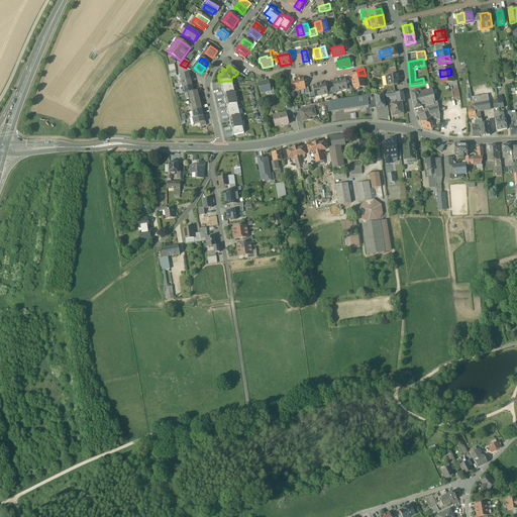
[(181,75),(182,82),(191,80),(189,73),(181,75)]
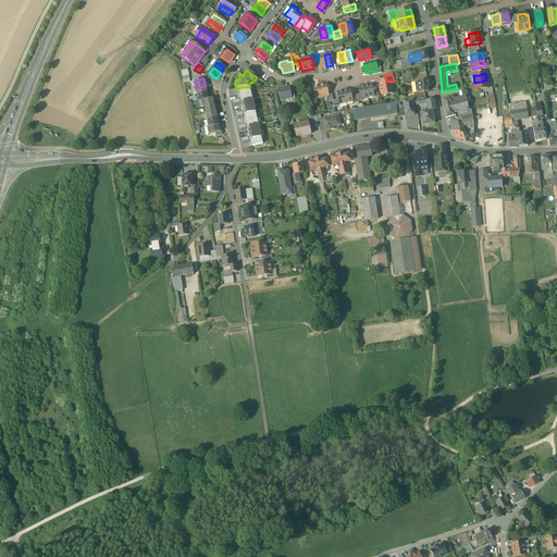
[(381,93),(382,96),(393,94),(391,82),(391,81),(386,82),(381,83),(380,84),(381,86),(380,86),(381,90),(380,91),(381,93)]
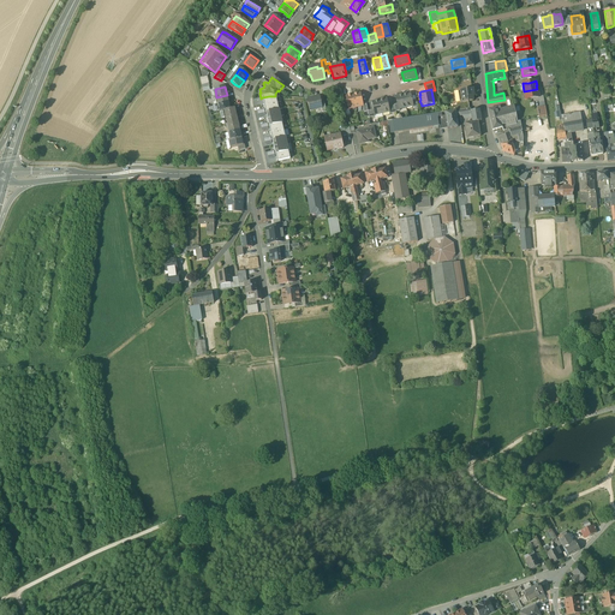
[(470,102),(472,101),(473,101),(473,100),(473,99),(472,97),(475,97),(473,89),(458,91),(457,91),(458,94),(455,95),(457,99),(458,100),(459,101),(460,101),(460,102),(460,103),(466,102),(466,101),(470,100),(470,102)]
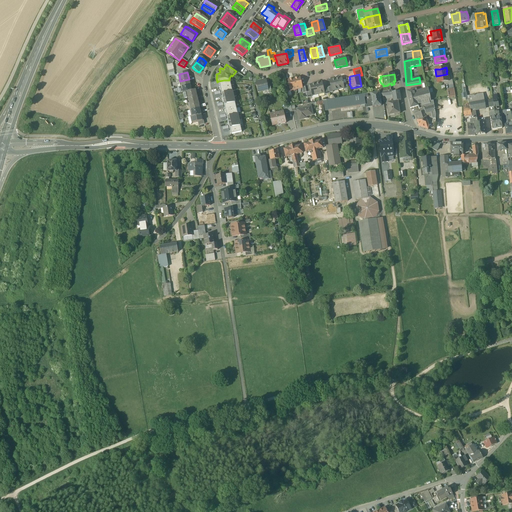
[(447,77),(447,74),(436,76),(438,83),(449,81),(448,77),(447,77)]
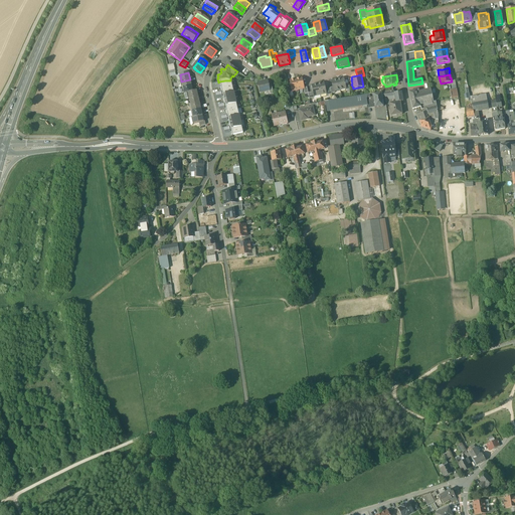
[(301,78),(296,79),(298,90),(304,89),(302,79),(301,78)]
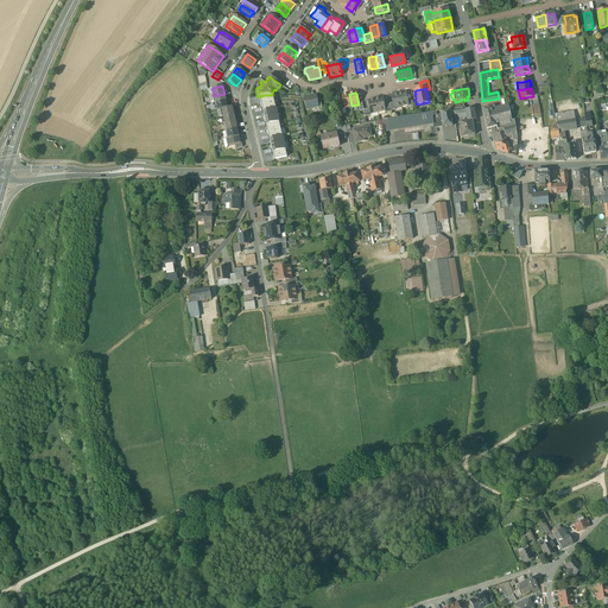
[(405,93),(398,94),(401,107),(407,105),(409,105),(407,100),(405,93)]
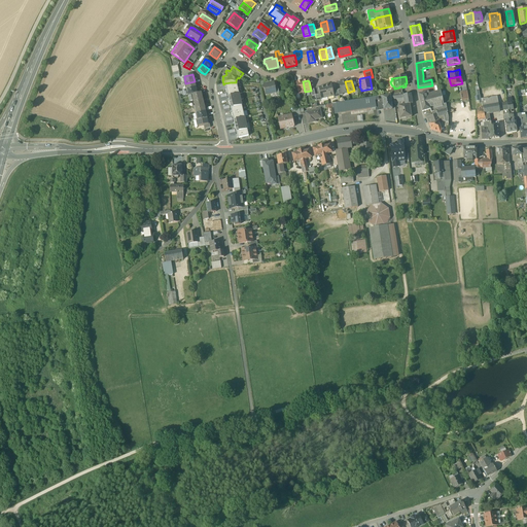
[(185,83),(187,90),(196,88),(195,81),(185,83)]
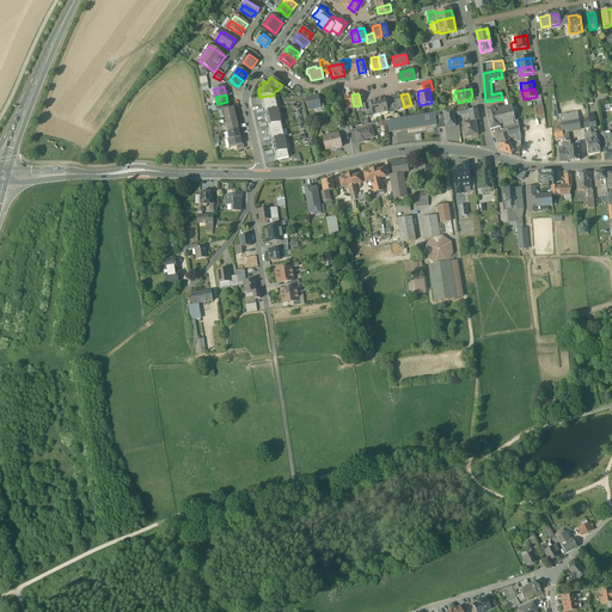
[(397,109),(404,108),(401,95),(395,97),(396,104),(397,109)]
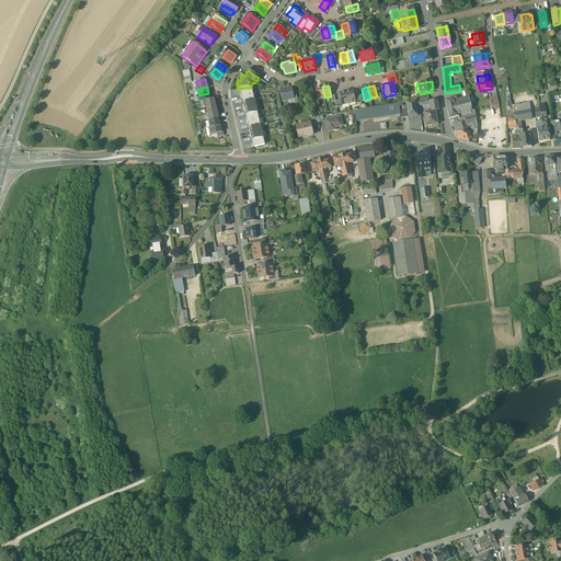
[(239,89),(241,96),(253,93),(252,90),(252,88),(251,88),(245,88),(239,89)]
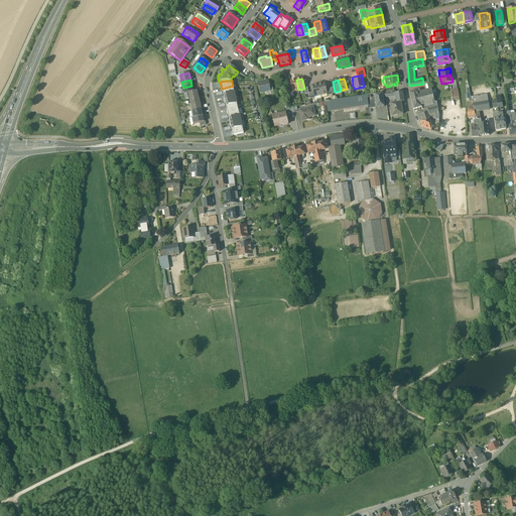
[(258,84),(260,93),(265,92),(270,91),(269,86),(268,81),(258,84)]
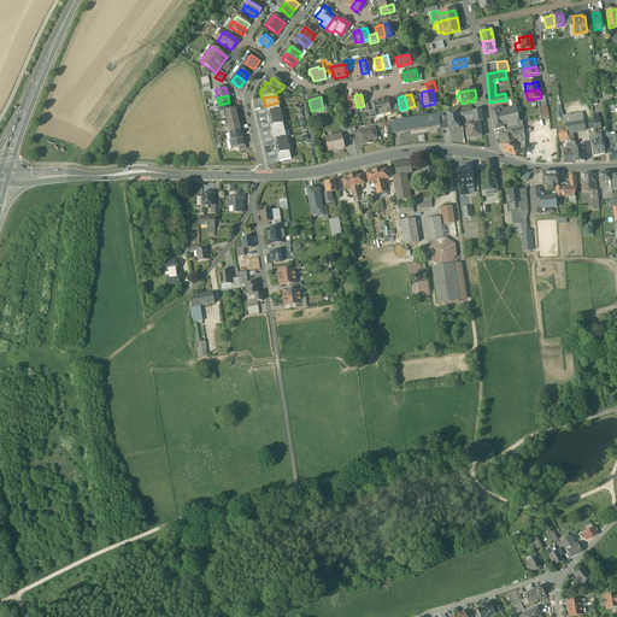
[(388,100),(381,101),(383,113),(391,112),(389,107),(388,100)]
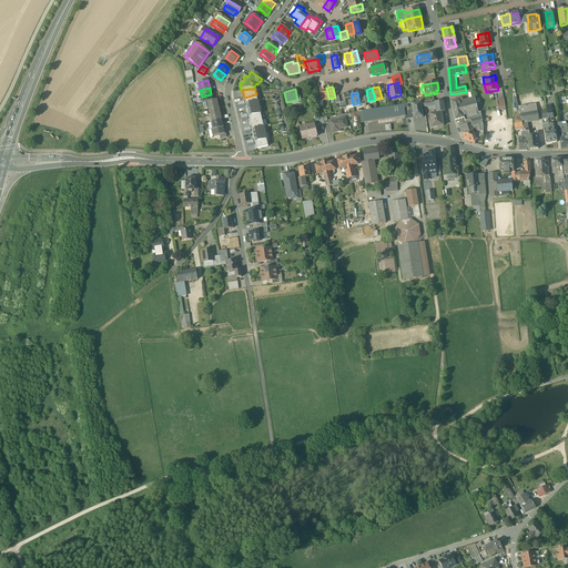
[(346,105),(353,104),(351,93),(344,94),(345,101),(346,105)]
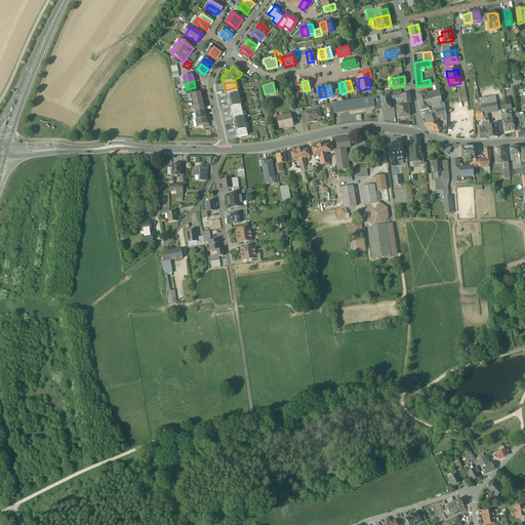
[(188,95),(192,94),(196,93),(195,87),(187,89),(188,95)]
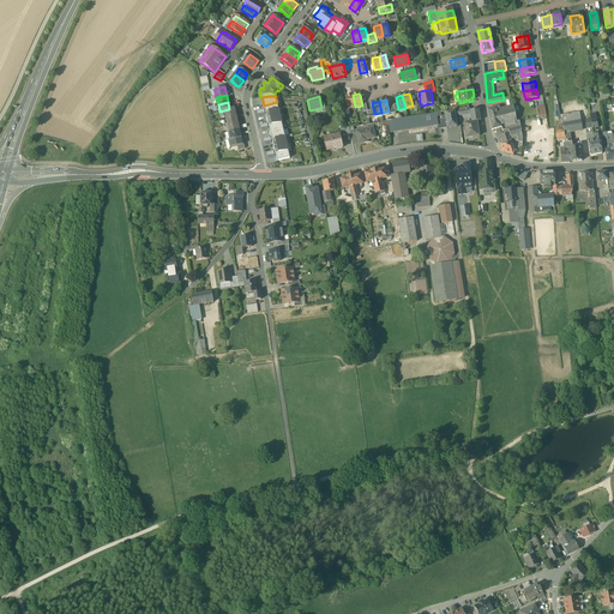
[(264,106),(265,113),(278,109),(277,102),(264,106)]
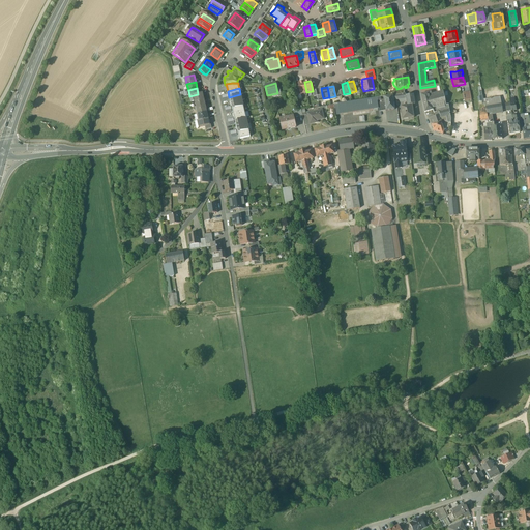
[(429,93),(432,109),(433,109),(446,106),(444,97),(443,93),(443,92),(432,95),(431,92),(429,93)]
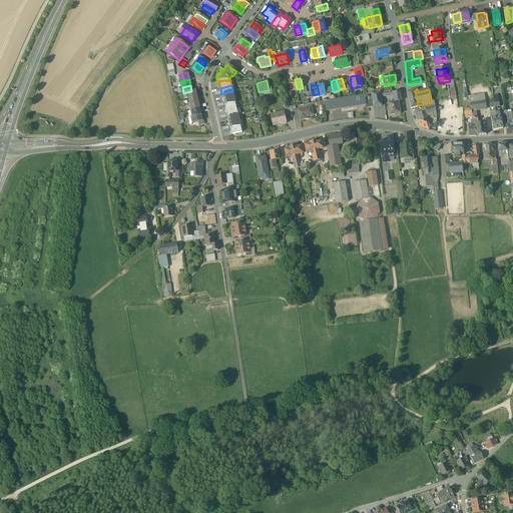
[(455,89),(448,90),(449,98),(456,97),(455,89)]
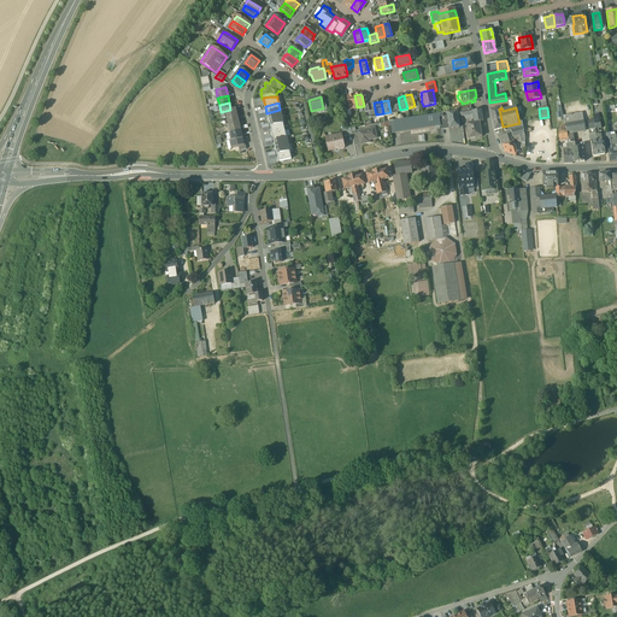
[(225,111),(227,118),(238,116),(235,109),(230,110),(225,111)]
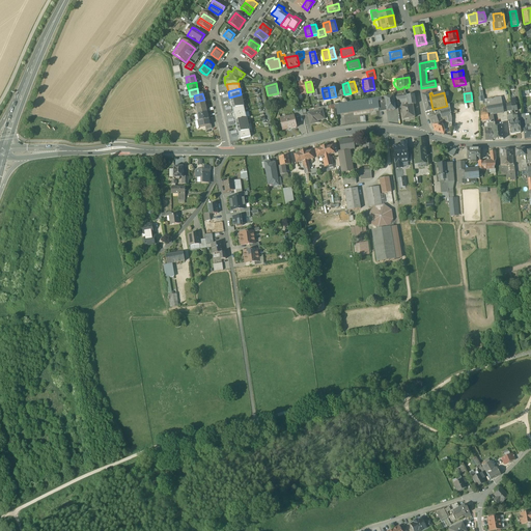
[(421,94),(425,113),(434,110),(432,109),(429,93),(422,94),(421,94)]
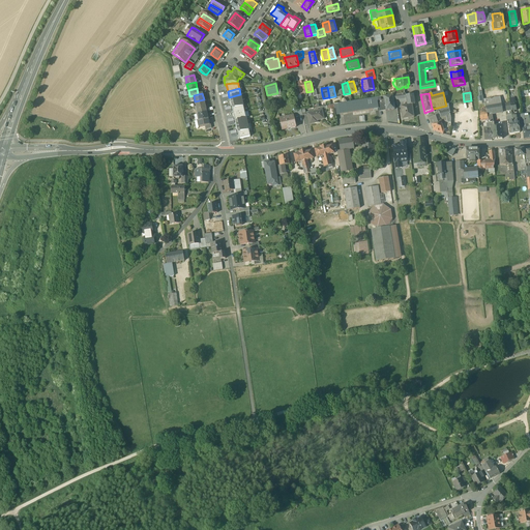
[(229,97),(231,104),(242,100),(240,94),(229,97)]
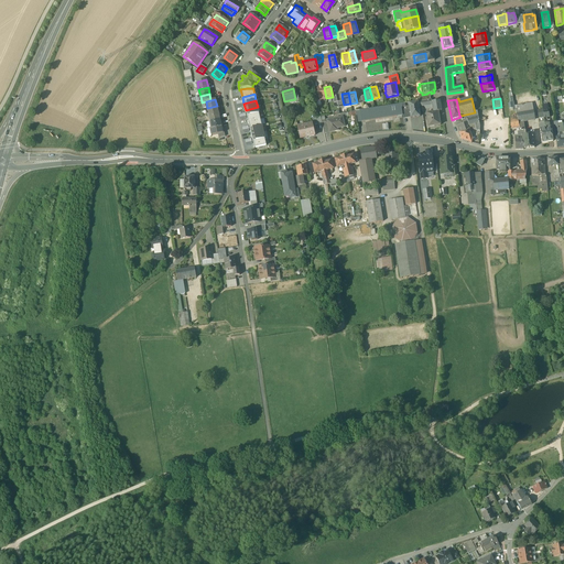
[(433,109),(433,112),(438,111),(441,111),(440,100),(432,102),(432,105),(433,109)]
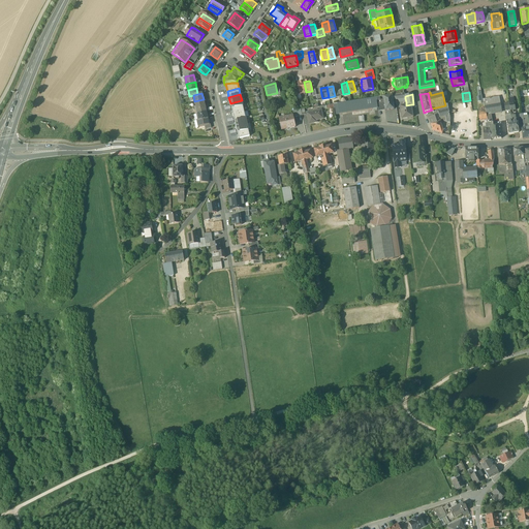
[(394,110),(393,100),(392,96),(383,97),(384,102),(385,110),(385,111),(394,110)]
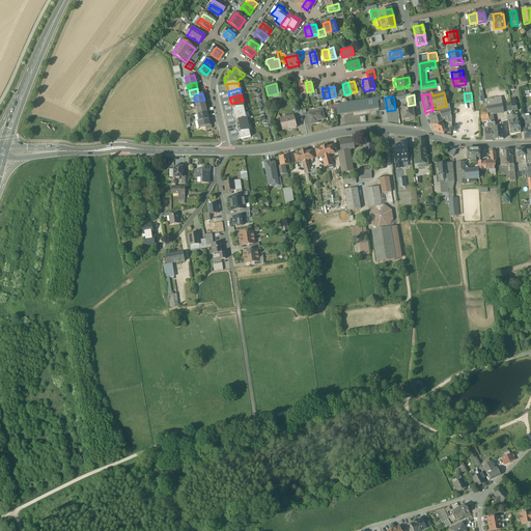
[(485,104),(485,108),(502,105),(501,98),(484,101),(484,102),(485,104)]
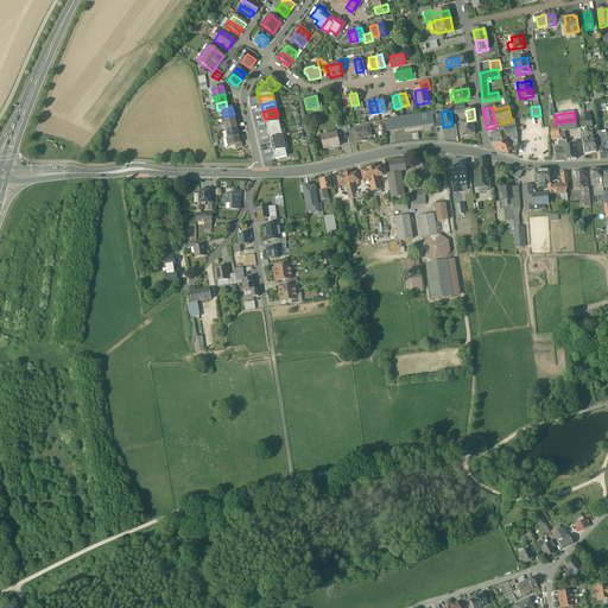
[(393,119),(387,120),(390,131),(435,125),(434,120),(432,113),(415,115),(404,118),(393,119)]
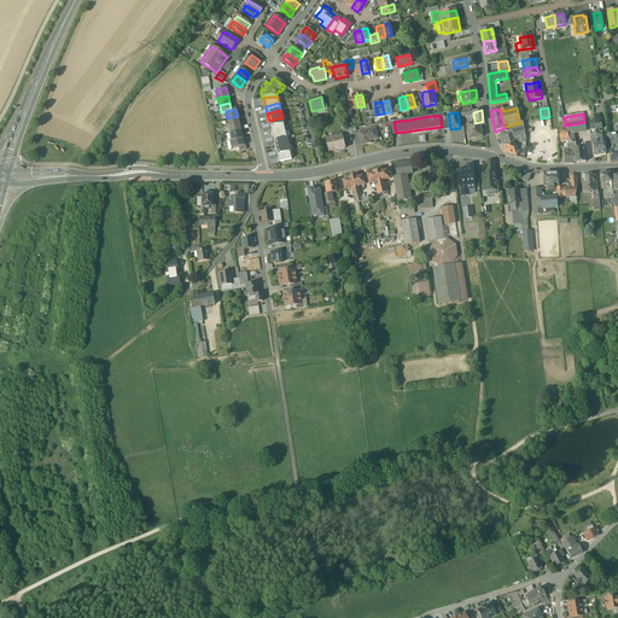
[(227,118),(229,126),(239,123),(238,116),(227,118)]
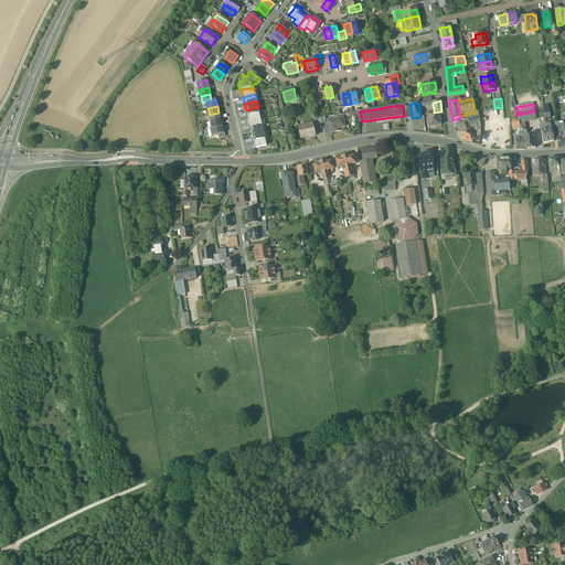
[(259,114),(258,107),(246,110),(247,116),(259,114)]
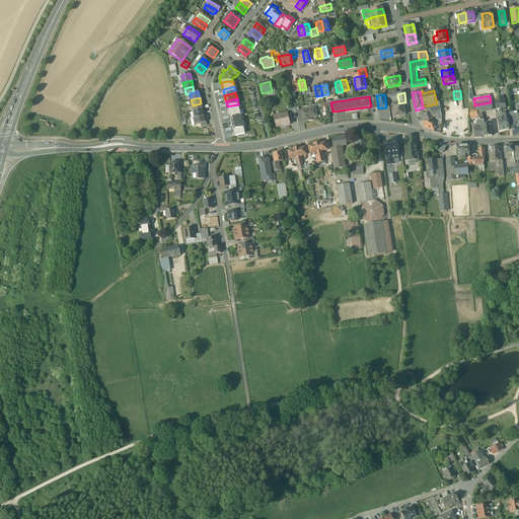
[(404,115),(403,102),(398,103),(392,104),(393,117),(404,115)]
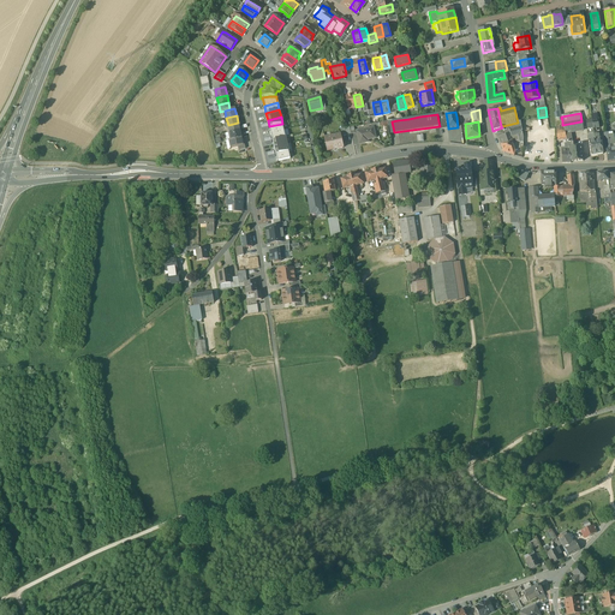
[(565,129),(565,133),(572,132),(584,131),(581,121),(562,125),(563,129),(565,129)]
